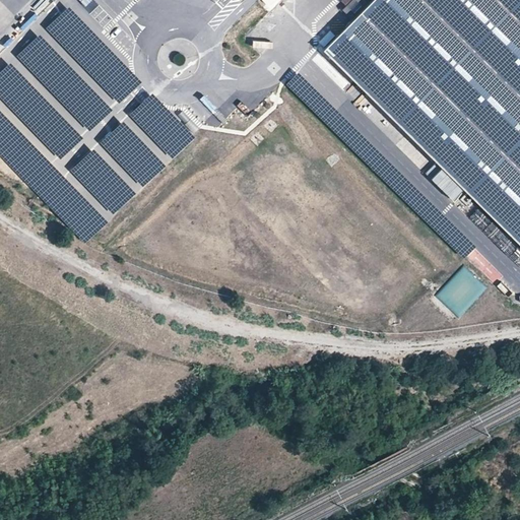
[(519,0),(373,0),(326,48),(519,239),(519,0)]
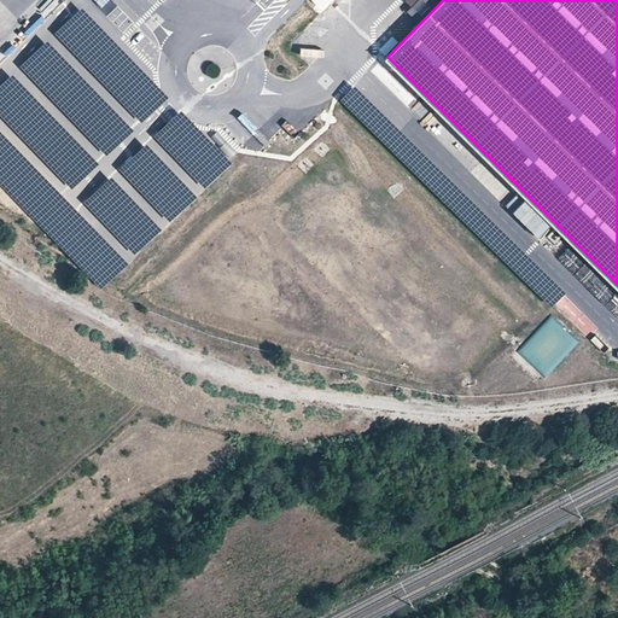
[(82,9),(54,34),(143,122),(169,98),(82,9)]
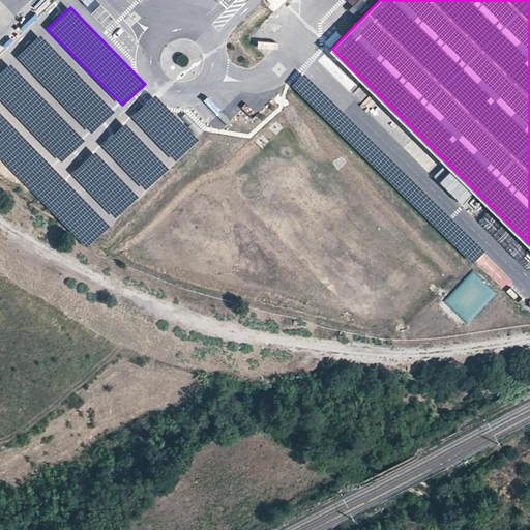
[(40,35),(17,57),(91,134),(114,112),(40,35)]
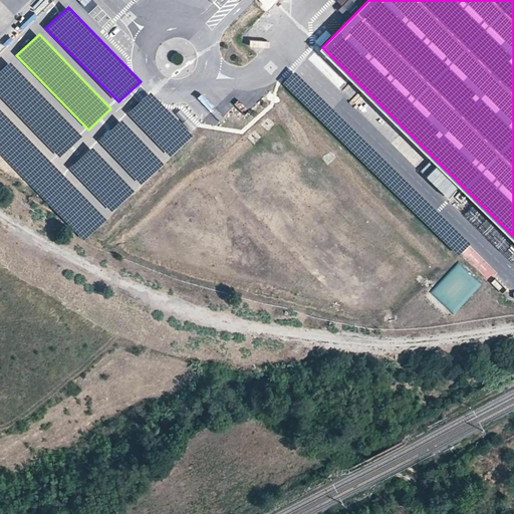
[(11,62),(0,71),(0,96),(60,158),(82,137),(11,62)]
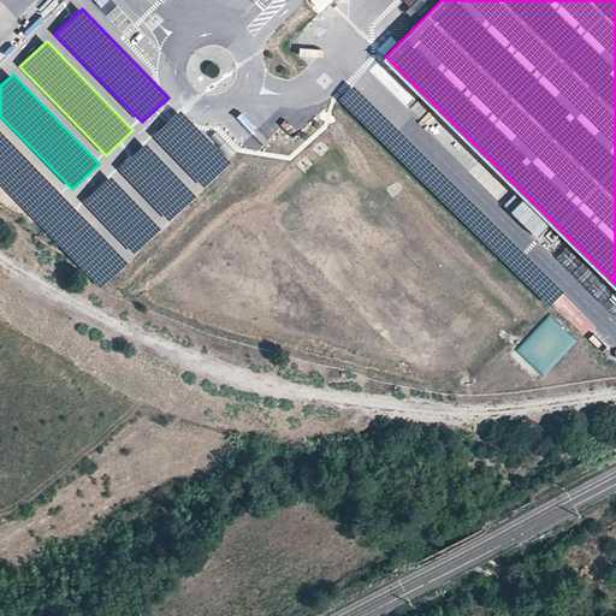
[(564,292),(354,87),(341,101),(551,307),(564,292)]
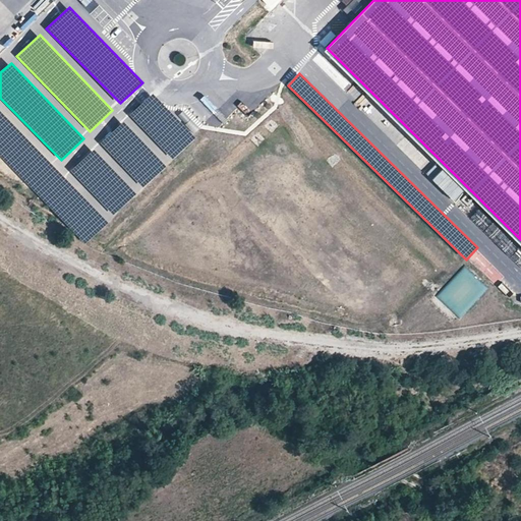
[(194,139),(152,95),(129,115),(171,160),(194,139)]
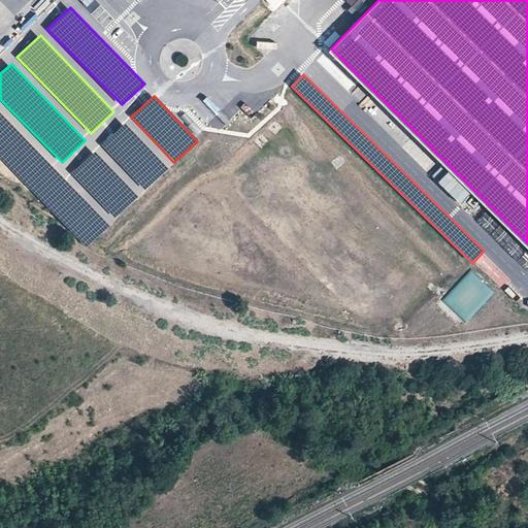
[(0,112),(0,158),(87,248),(109,226),(0,112)]
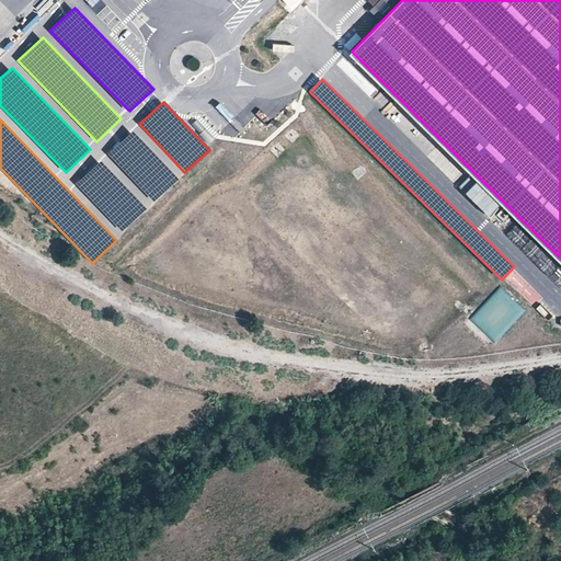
[(178,180),(133,132),(109,155),(153,203),(178,180)]
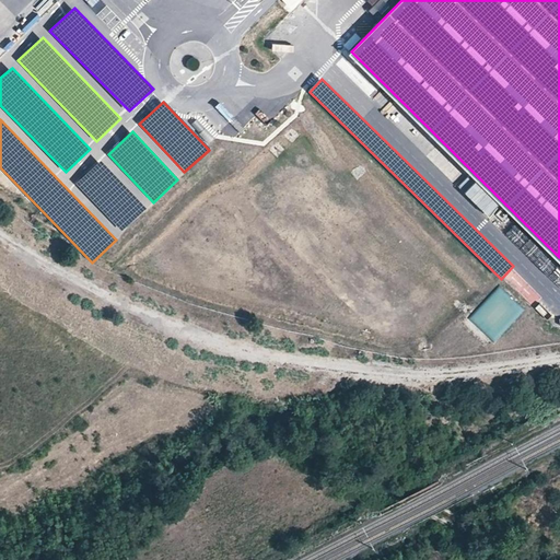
[(146,209),(101,161),(77,184),(121,232),(146,209)]
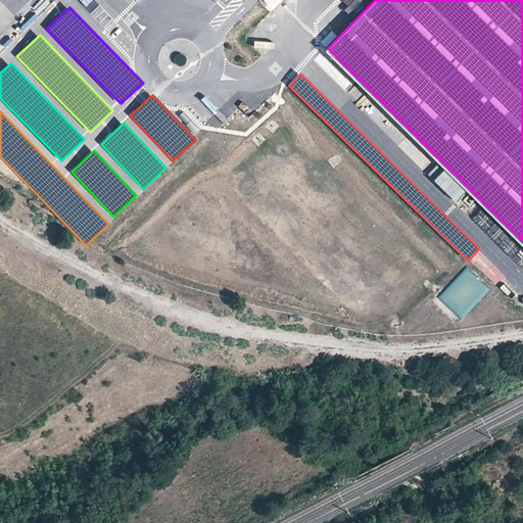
[(438,297),(462,318),(488,288),(465,267),(438,297)]
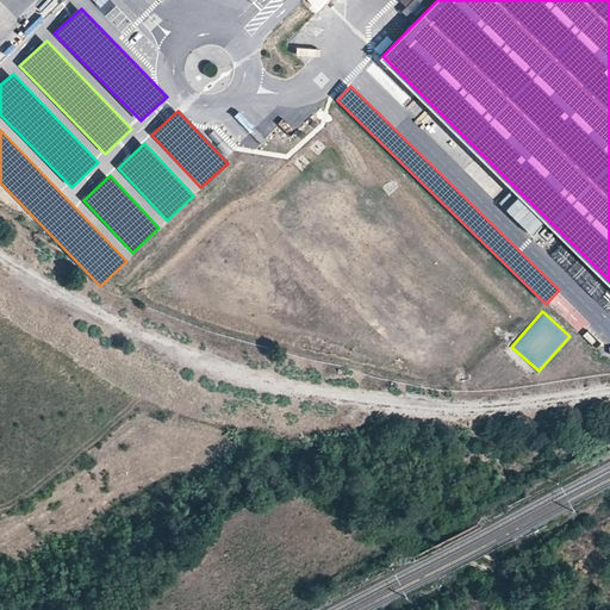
[(346,415),(354,417),(356,409),(348,406),(346,415)]
